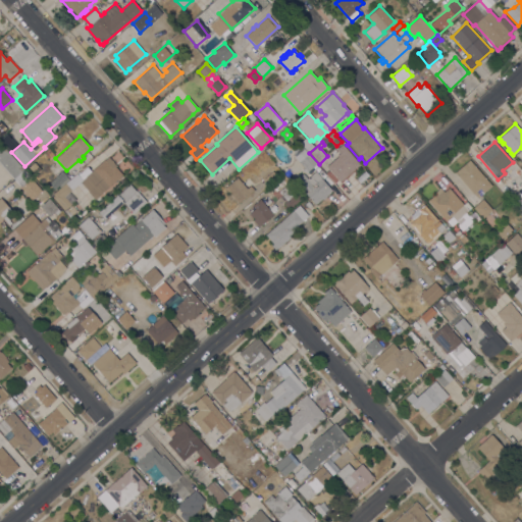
[(0,143),(23,170),(14,178),(0,162),(0,143)]
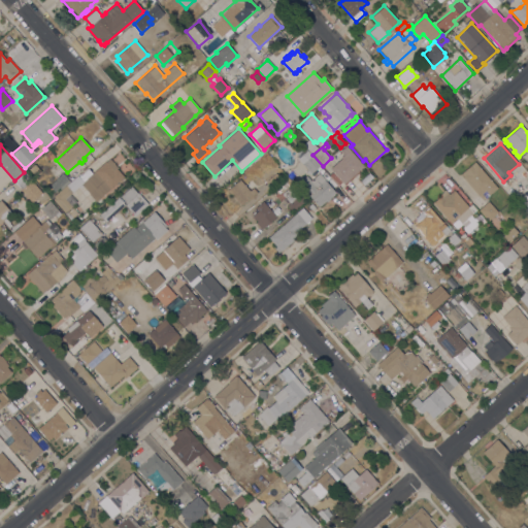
[(311,144),(316,149),(310,154),(306,149),(311,144)]
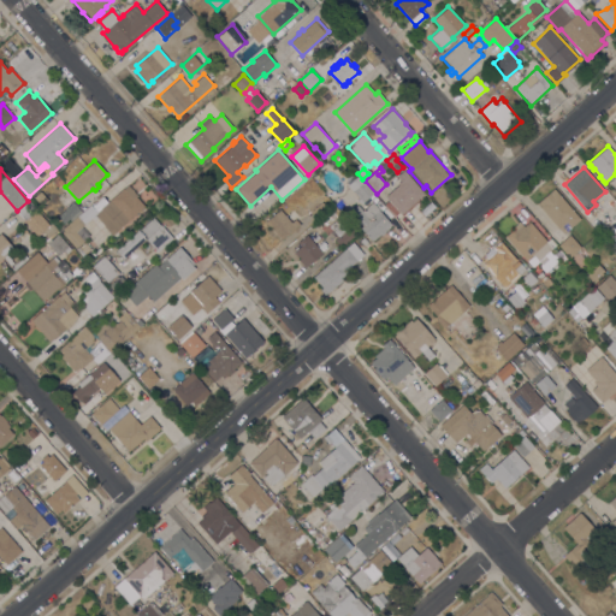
[(425,194),(418,200),(419,201),(402,215),(400,212),(395,217),(384,205),(389,200),(385,196),(398,184),(397,183),(401,181),(397,176),(404,170),(425,194)]
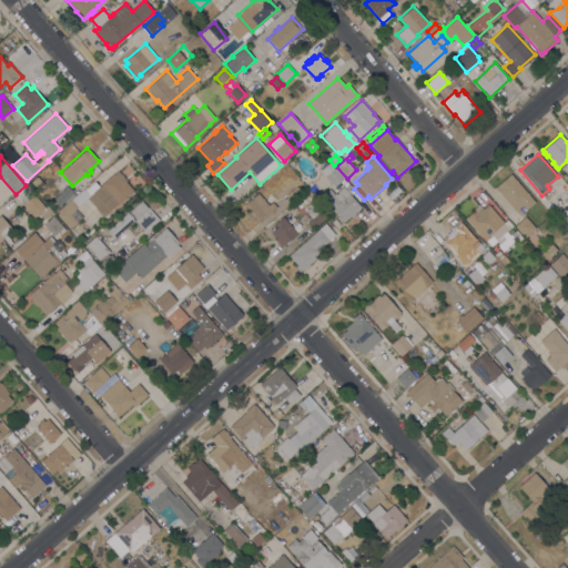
[(333,189),(330,184),(331,183),(321,171),(330,162),(344,179),(333,189)]
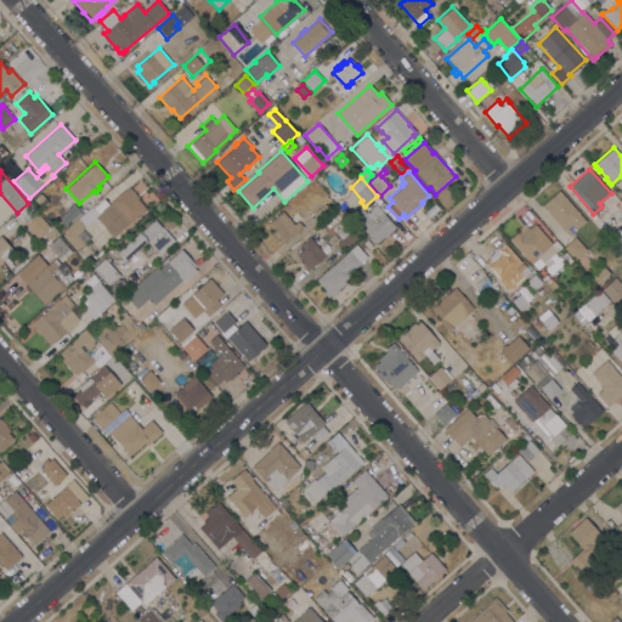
[(91,207),(99,214),(124,190),(125,191),(129,186),(139,197),(137,198),(146,208),(113,237),(96,218),(77,235),(85,243),(77,250),(62,233),(83,214),(91,207)]
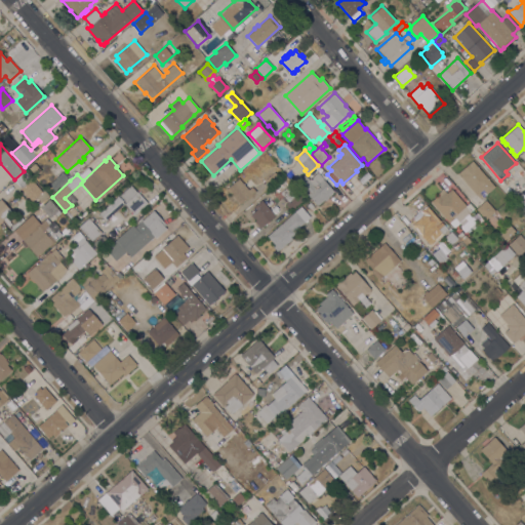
[(494,187),(480,199),(476,195),(457,173),(472,161),(494,187)]
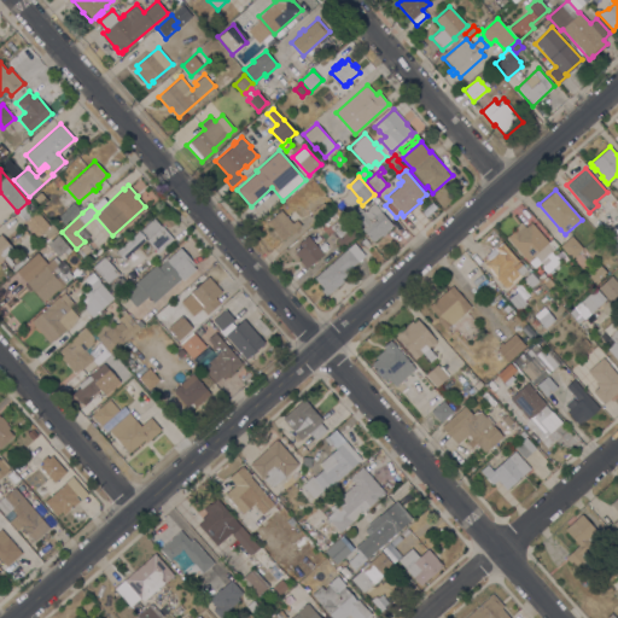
[(48,200),(41,207),(34,198),(40,192),(48,200)]
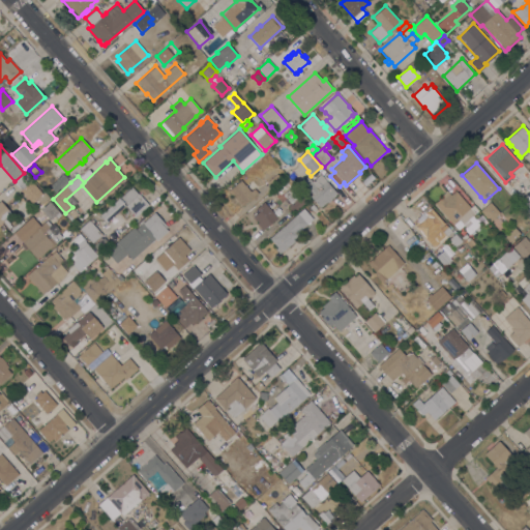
[(72,179),(68,175),(78,166),(82,171),(72,179)]
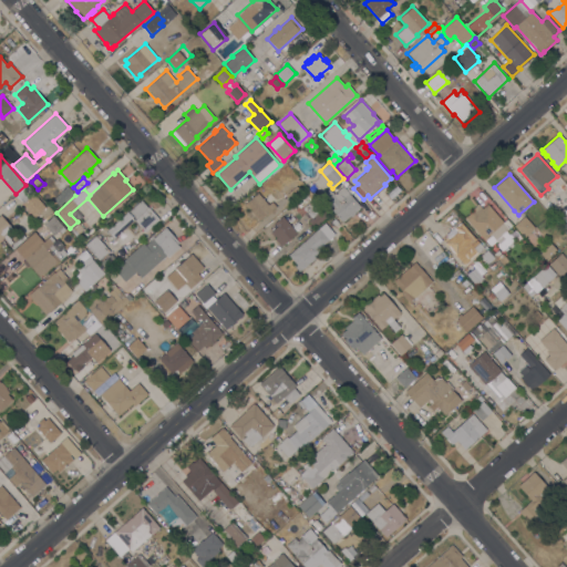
[(547,193),(557,184),(564,191),(554,199),(547,193)]
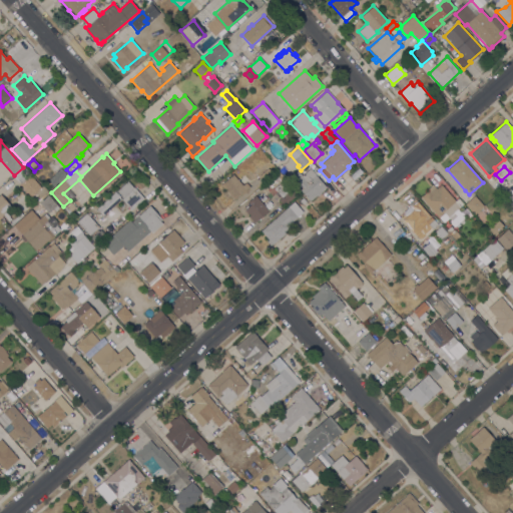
[(14,175),(23,167),(46,193),(37,202),(14,175)]
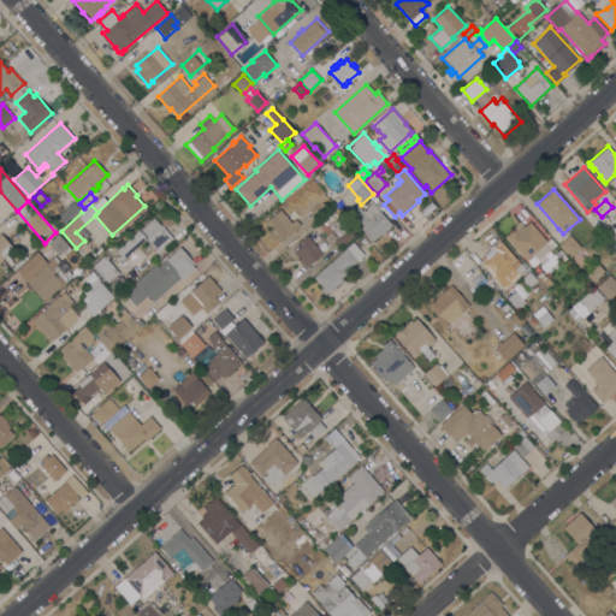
[(71,221),(69,219),(64,224),(60,220),(60,214),(72,202),(78,208),(80,207),(81,208),(80,209),(82,212),(71,221)]
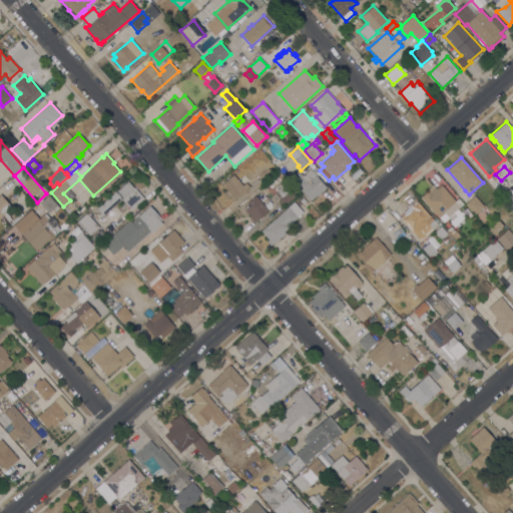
[(268,168),(274,174),(265,183),(259,176),(268,168)]
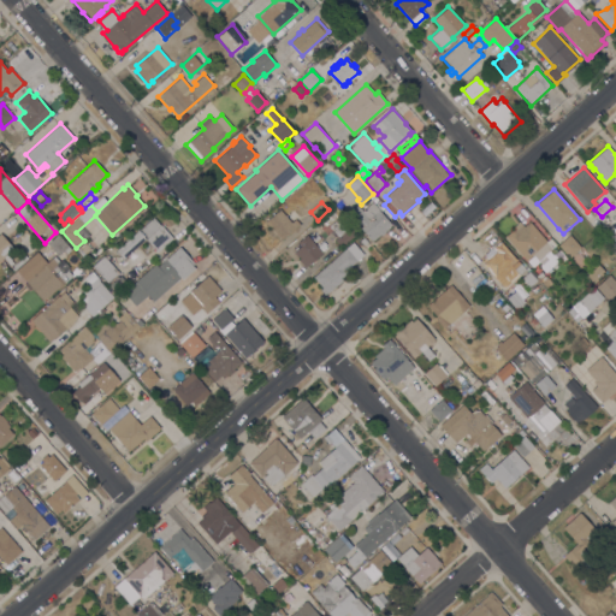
[(373,202),(392,225),(384,231),(385,232),(380,236),(379,235),(372,241),(348,213),(357,205),(362,211),(373,202)]
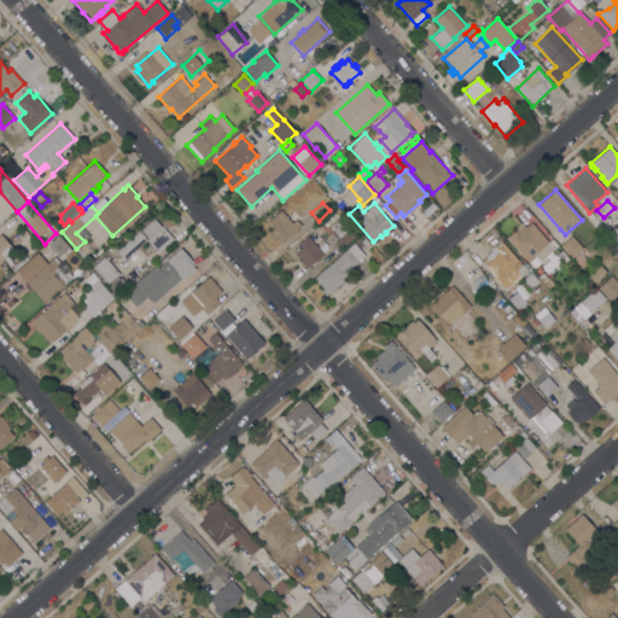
[(267,222),(280,210),(292,223),(296,220),(299,225),(283,240),(267,222)]
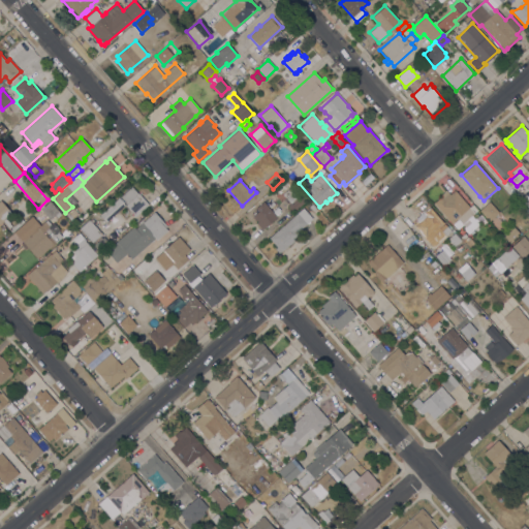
[(131,186),(137,193),(137,192),(149,205),(135,217),(125,205),(106,222),(100,215),(131,186)]
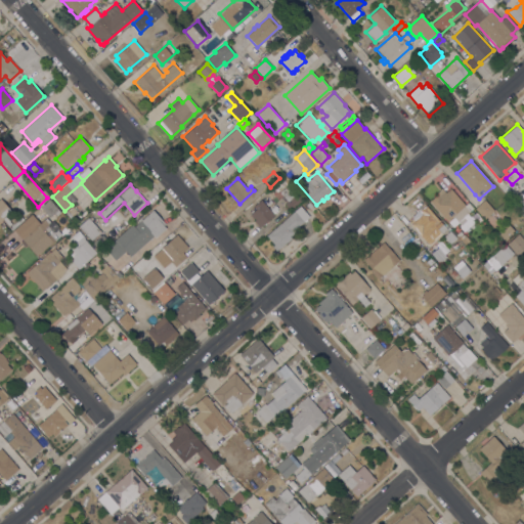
[(430,201),(436,195),(436,194),(442,188),(445,192),(450,188),(465,205),(468,203),(473,209),(452,227),(430,201)]
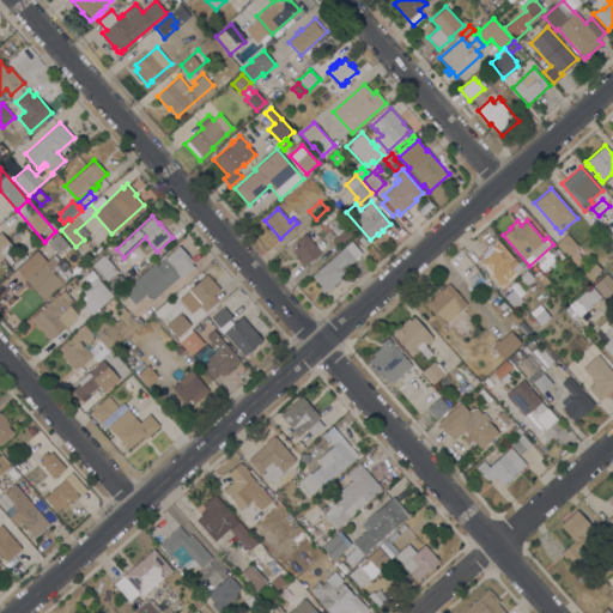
[(340,247),(333,238),(349,224),(356,232),(340,247)]
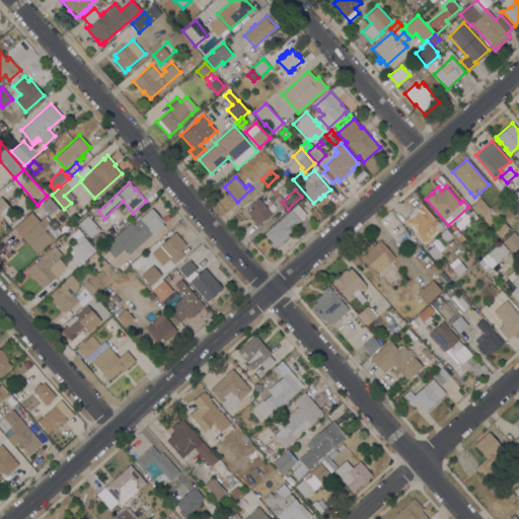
[(0,197),(11,209),(5,214),(11,221),(9,223),(4,217),(0,220),(0,197)]
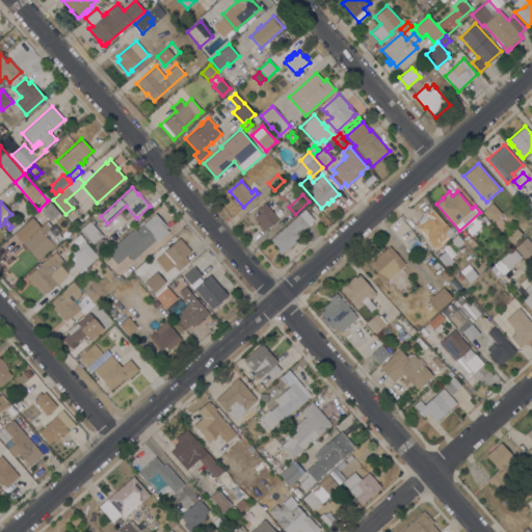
[(61,216),(57,219),(55,217),(50,220),(42,210),(50,203),(61,216)]
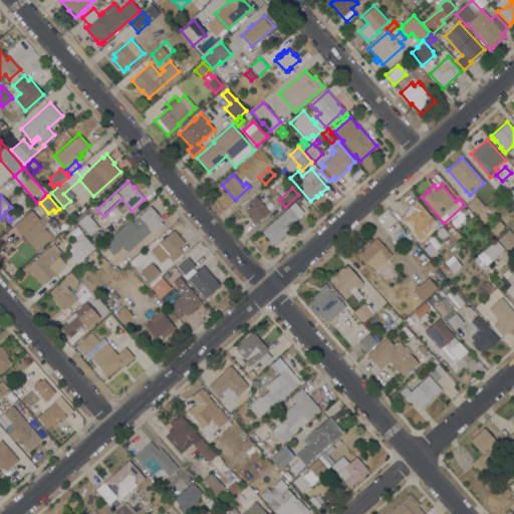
[(255,224),(249,217),(250,216),(245,210),(251,205),(249,202),(256,196),(264,205),(269,201),(272,205),(268,209),(269,211),(255,224)]
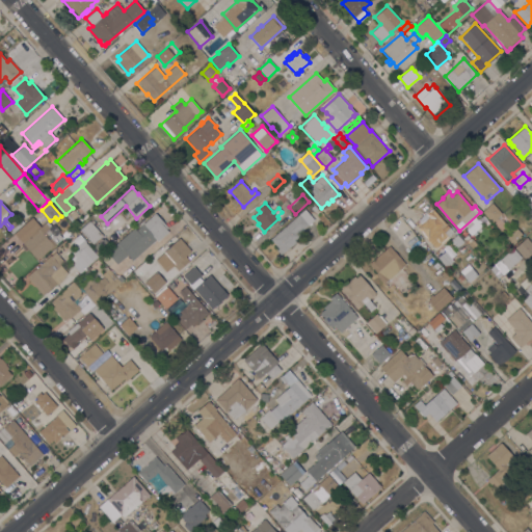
[(501,213),(491,222),(482,211),(491,203),(501,213)]
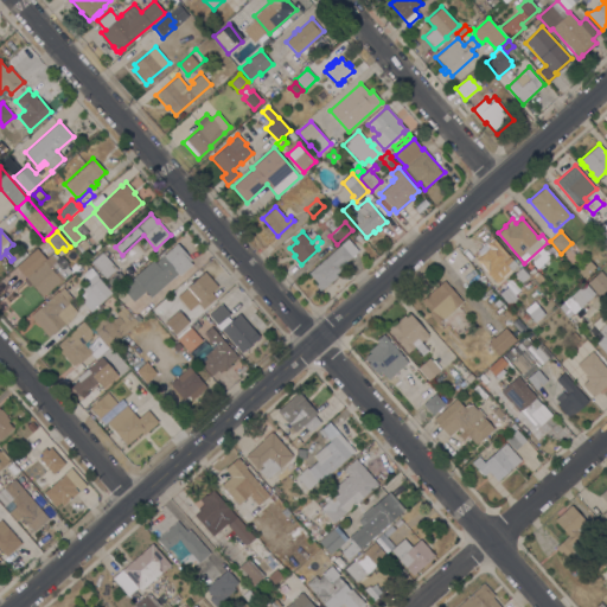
[(517,266),(497,283),(474,257),(479,254),(477,250),(493,237),(517,266)]
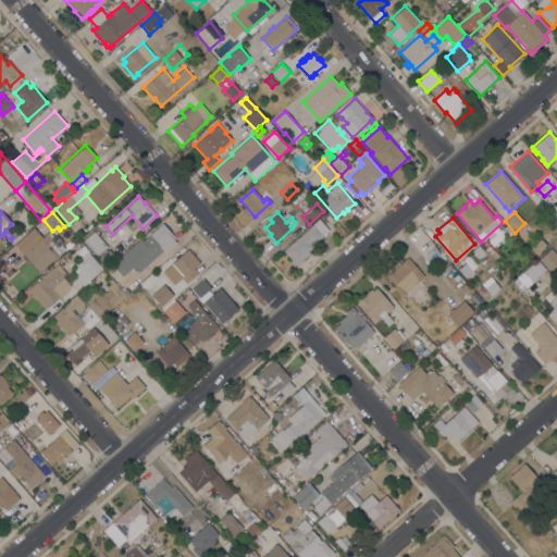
[(77,219),(83,225),(74,232),(69,225),(77,219)]
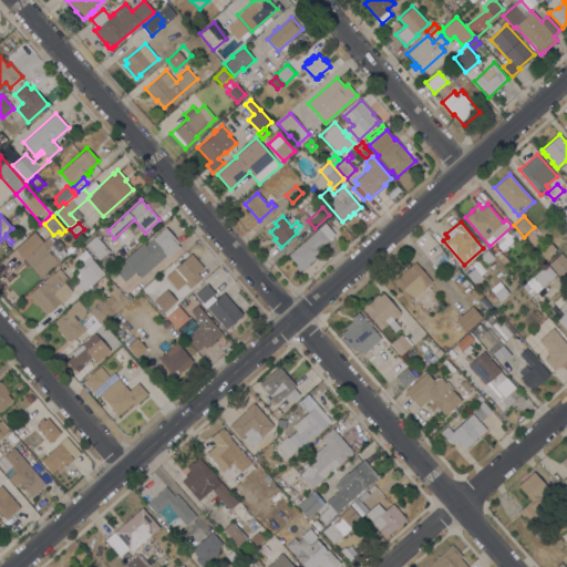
[(325,223),(334,234),(319,248),(322,251),(301,270),(300,269),(298,271),(295,267),(297,265),(288,255),(325,223)]
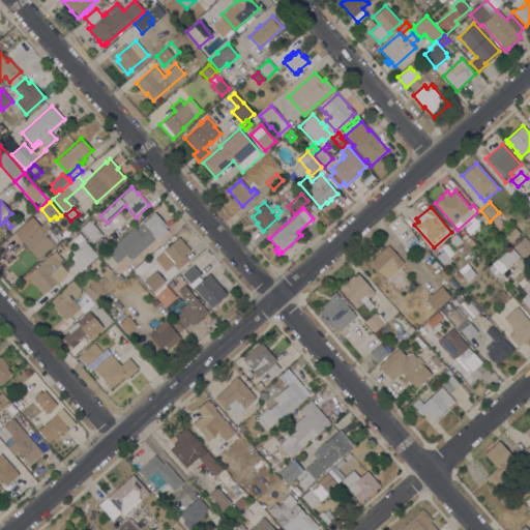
[(155,239),(131,260),(126,254),(116,263),(106,252),(134,227),(136,229),(154,212),(167,227),(166,228),(168,231),(156,240),(155,239)]
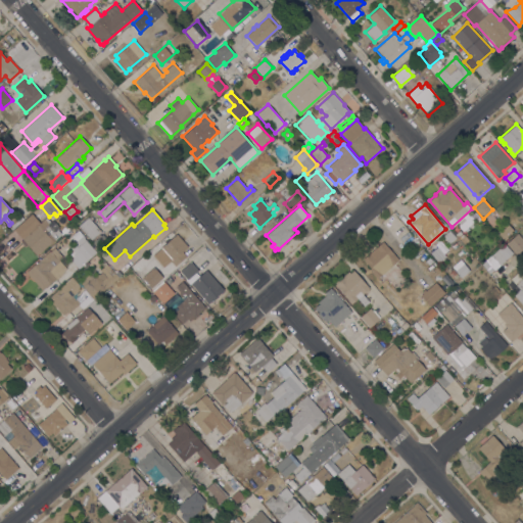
[(21,238),(14,230),(32,215),(40,223),(21,238)]
